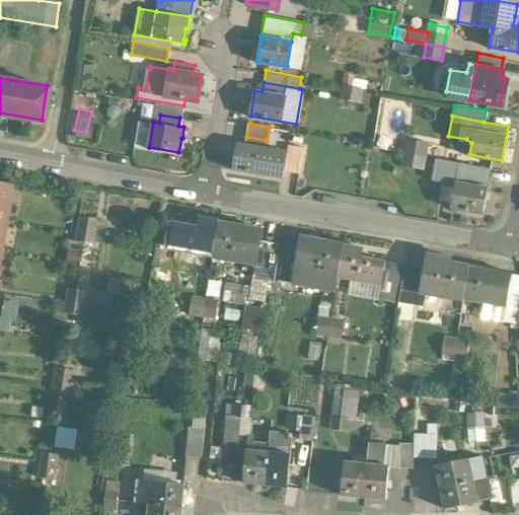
[(266,140),(246,137),(245,145),(237,144),(233,167),(282,176),(283,171),(286,152),(265,148),(266,140)]
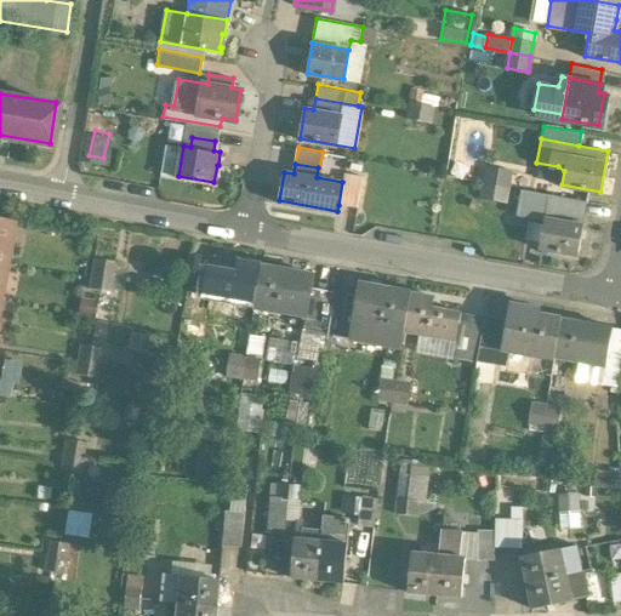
[(510,169),(486,165),(488,166),(485,181),(507,184),(510,169)]
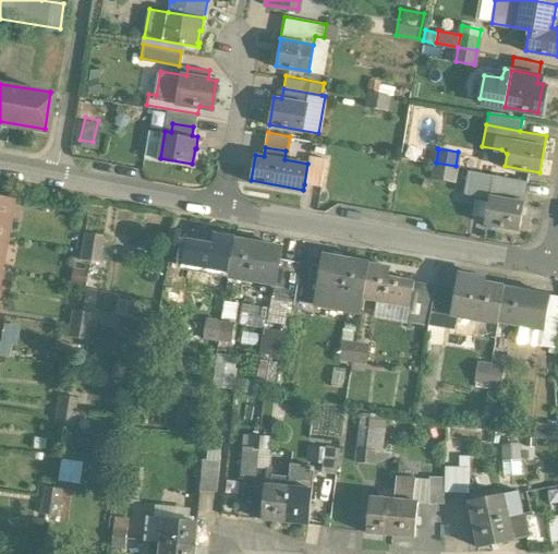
[(325,158),(308,155),(307,164),(304,184),(320,187),(325,158)]
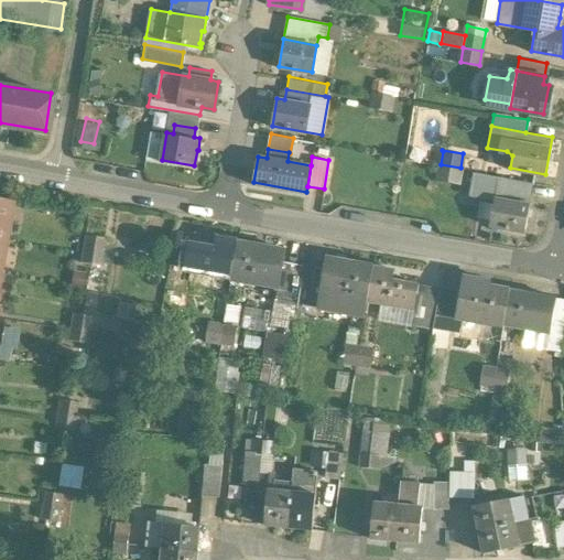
[(461,168),(441,164),(437,179),(458,182),(461,168)]
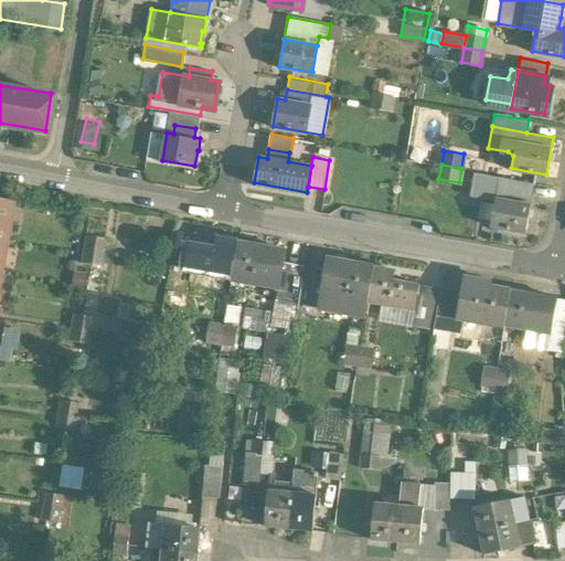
[(531,193),(503,189),(505,179),(473,173),(469,197),(496,201),(491,226),(523,232),(531,193)]
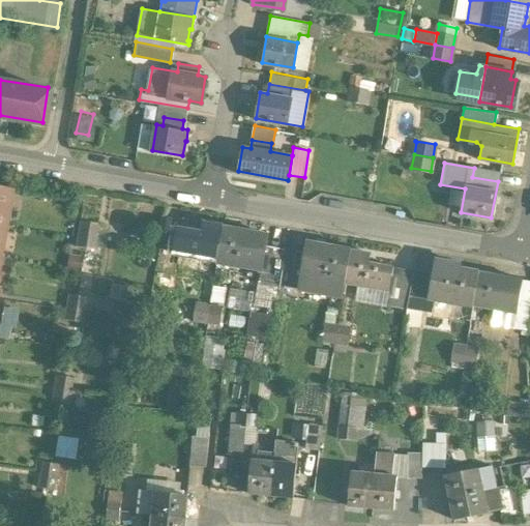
[(499,172),(474,168),(472,177),(498,181),(499,172)]
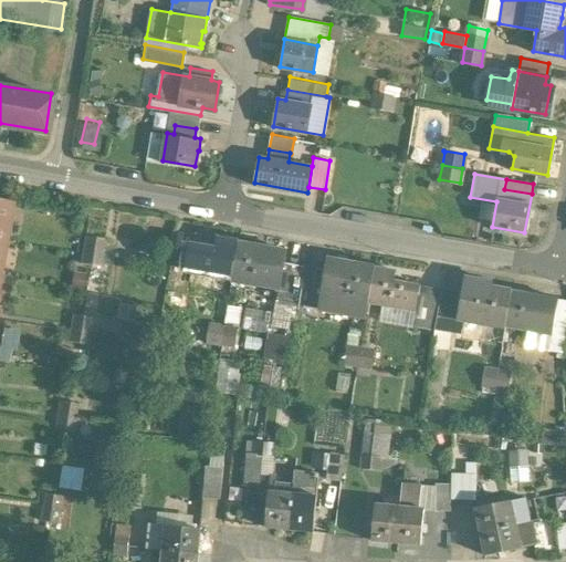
[(0,258),(10,201),(0,199),(0,258)]
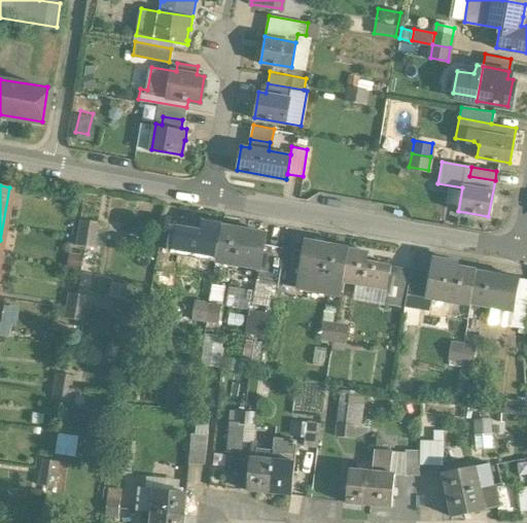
[(96,221),(77,218),(73,244),(92,246),(96,221)]
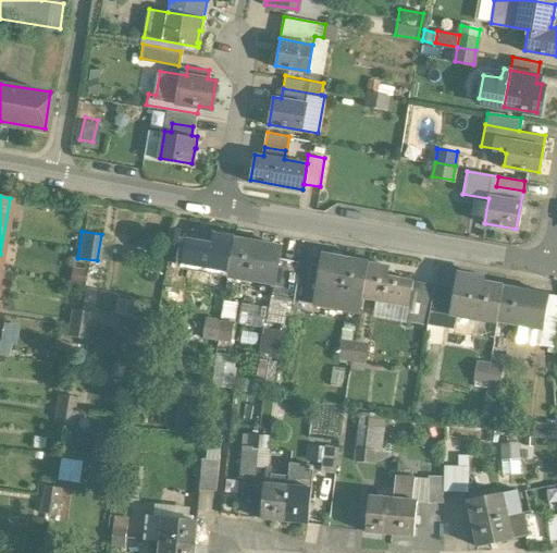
[(212,234),(211,244),(185,240),(181,265),(227,273),(234,237),(212,234)]
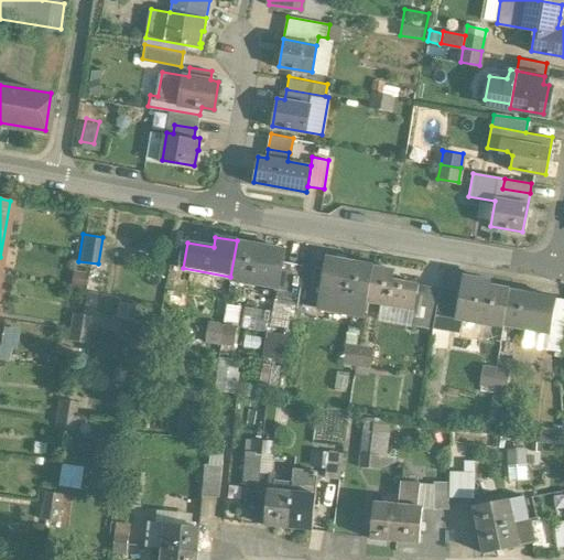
[(285,249),(237,240),(230,277),(229,277),(278,286),(282,261),(283,261),(285,249)]
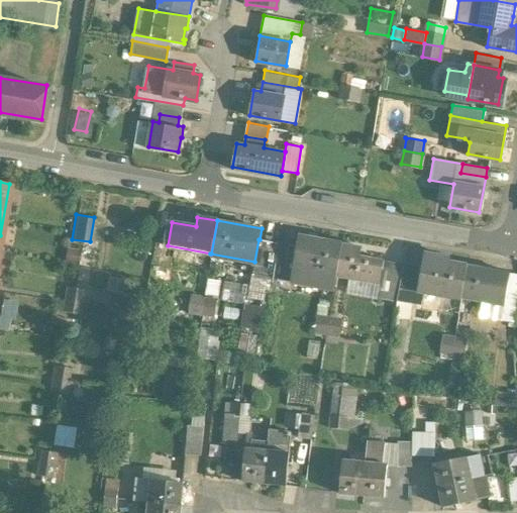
[(342,242),(322,238),(321,247),(297,243),(297,244),(293,268),(294,268),(335,275),(342,242)]
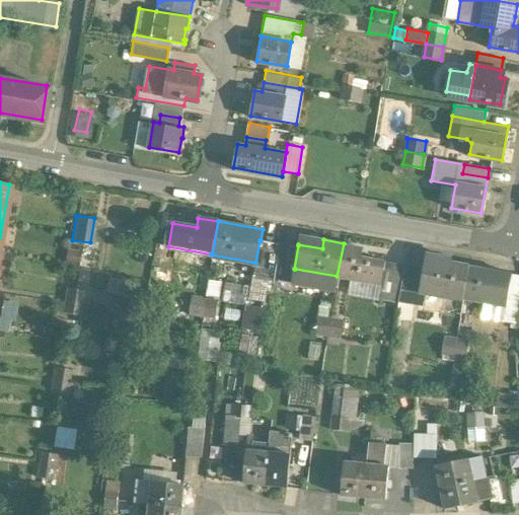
[(261,240),(260,240),(255,263),(252,275),(273,278),(279,243),(261,240)]
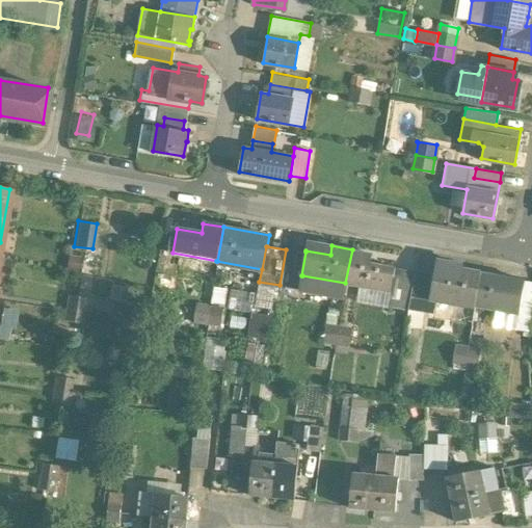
[(306,252),(286,249),(280,285),(300,288),(302,275),(301,275),(306,252)]
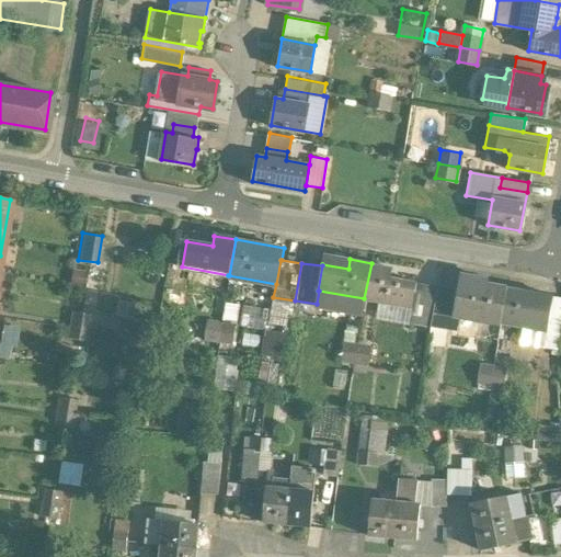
[(415,281),(390,276),(392,266),(371,263),(364,298),(411,306),(415,281)]
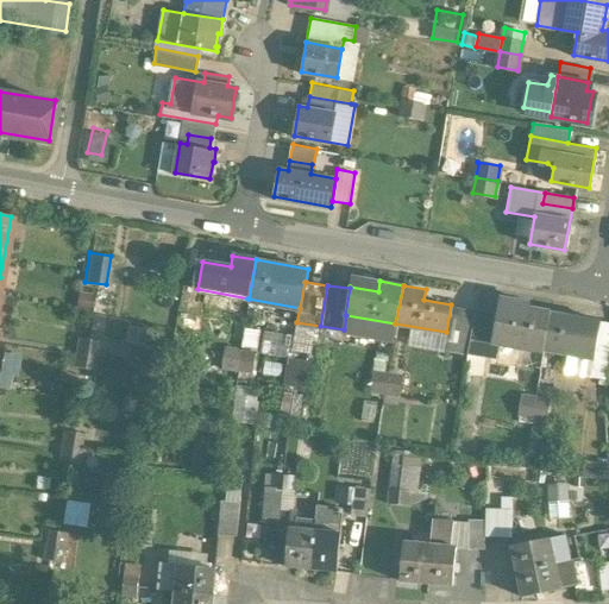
[(475,309),(451,304),(446,332),(443,350),(468,353),(472,322),(475,309)]
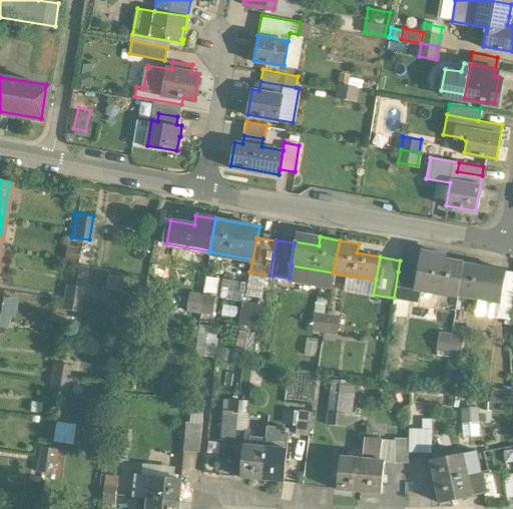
[(463,263),(445,259),(443,269),(419,265),(415,287),(457,295),(463,263)]
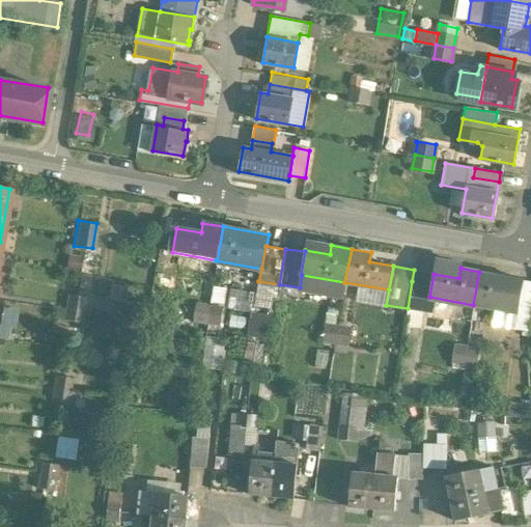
[(526,279),(479,272),(473,305),(494,308),(492,324),(510,327),(511,321),(515,322),(516,321),(526,279)]
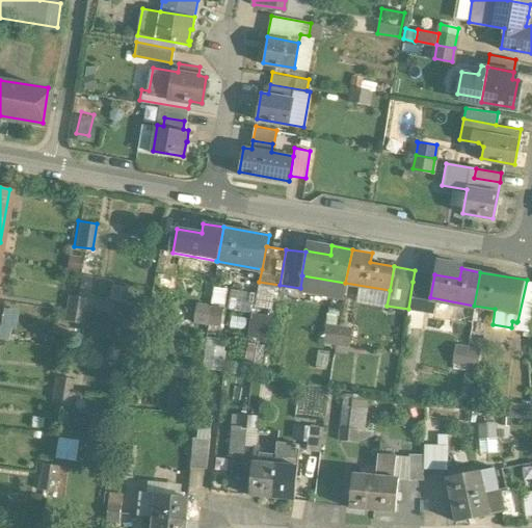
[(531,281),(527,280),(517,321),(529,323),(531,307),(531,281)]
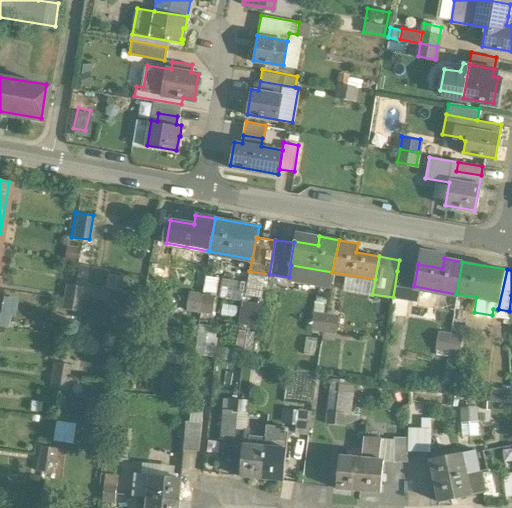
[(410,273),(397,271),(393,297),(392,303),(404,305),(410,273)]
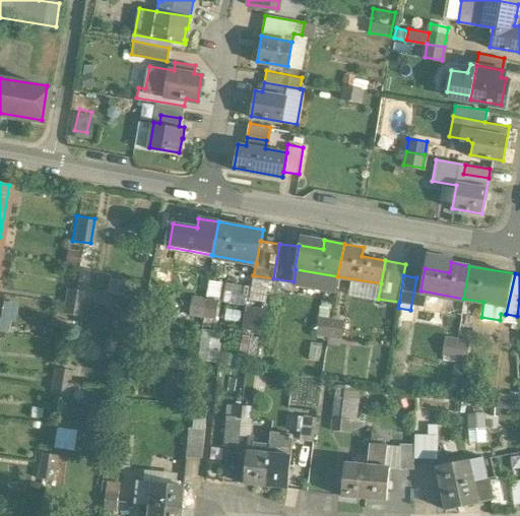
[(223,298),(246,301),(248,282),(225,279),(223,298)]
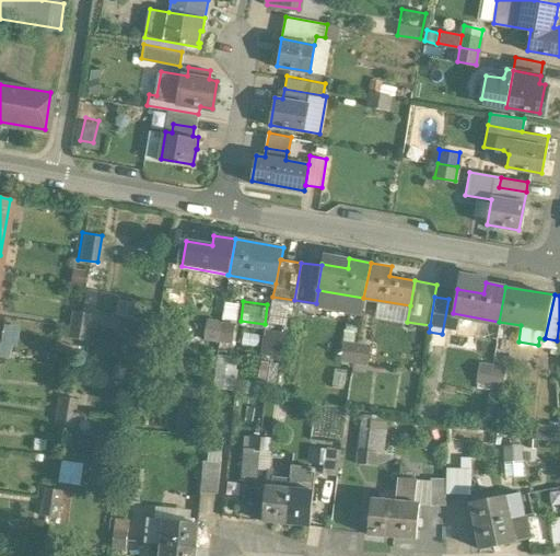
[(90,312),(70,310),(66,337),(85,340),(90,312)]
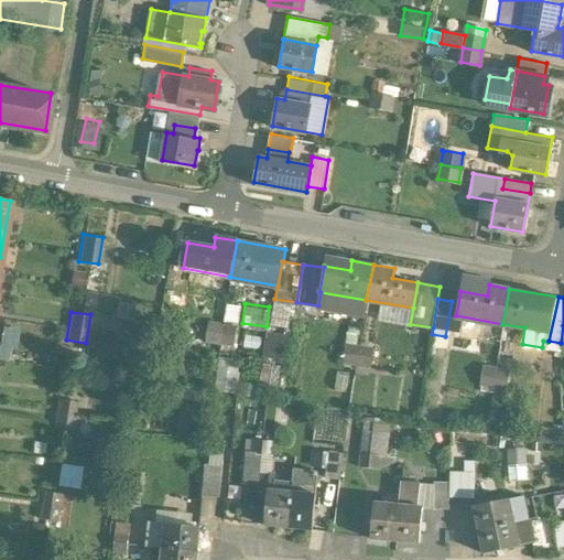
[(223,322),(208,321),(205,341),(219,343),(223,322)]
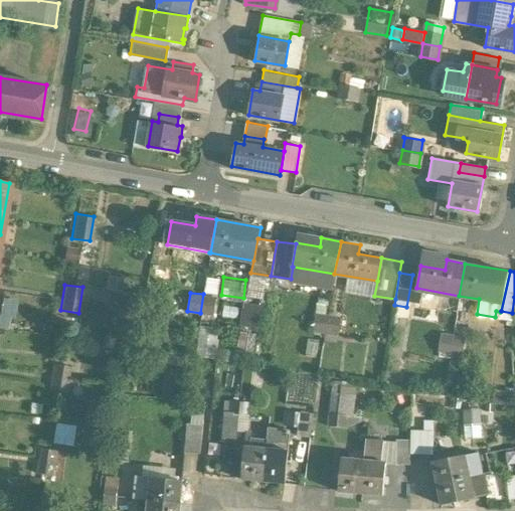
[(215,296),(203,294),(200,313),(212,315),(215,296)]
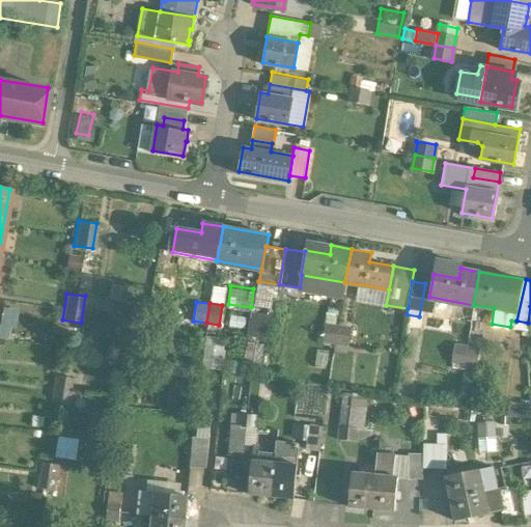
[(337,324),(326,322),(323,341),(334,342),(337,324)]
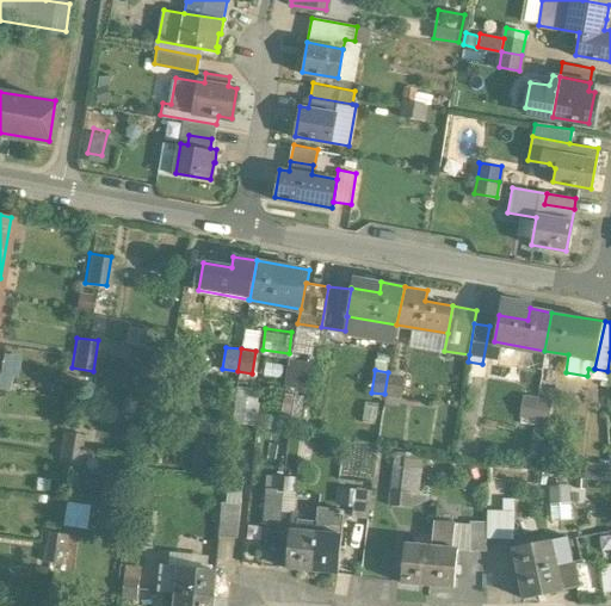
[(403,375),(388,372),(384,394),(401,396),(403,375)]
